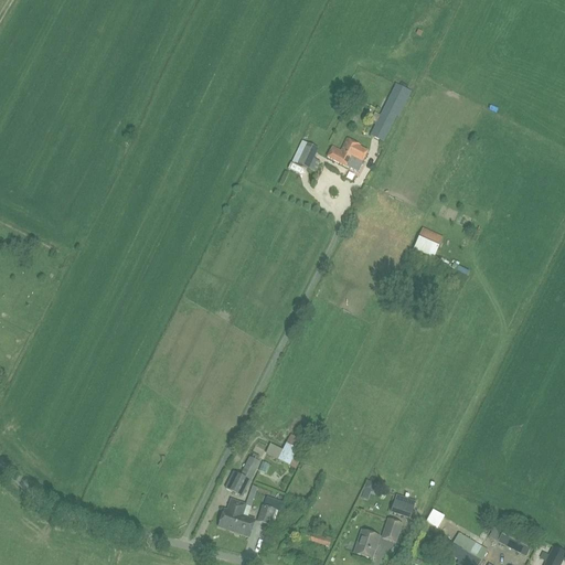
[(396,85),(370,137),(383,144),(396,117),(398,118),(412,93),(396,85)]
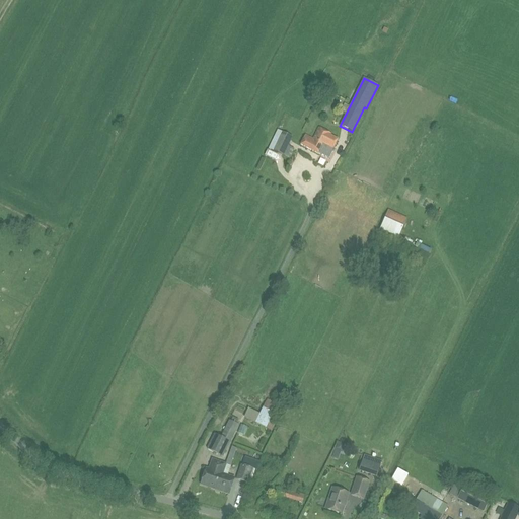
[(313,139),(305,136),(300,145),(320,155),(324,146),(332,150),(338,140),(330,136),(330,135),(318,129),(313,139)]
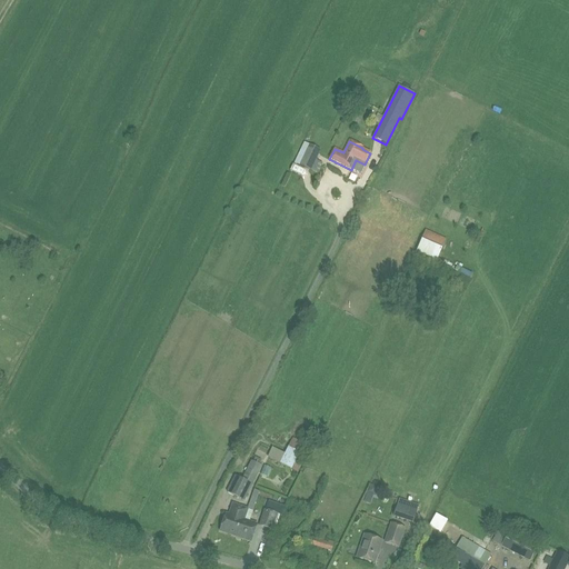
[(311,171),(320,151),(303,142),(295,163),(311,171)]
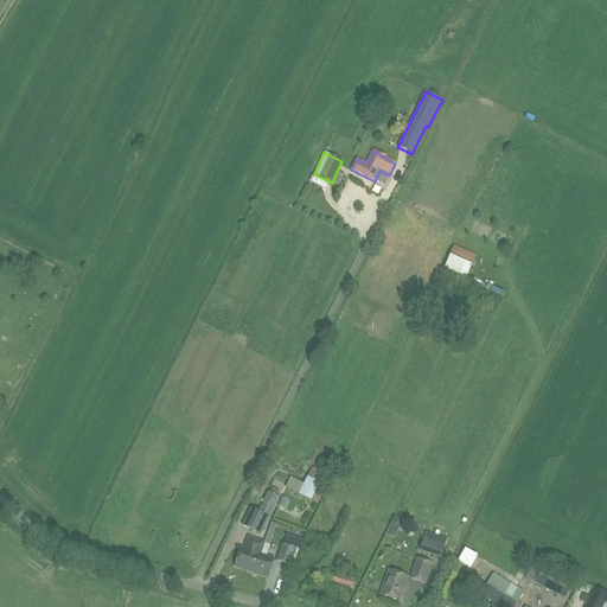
[(475,256),(454,246),(448,259),(471,268),(475,256)]
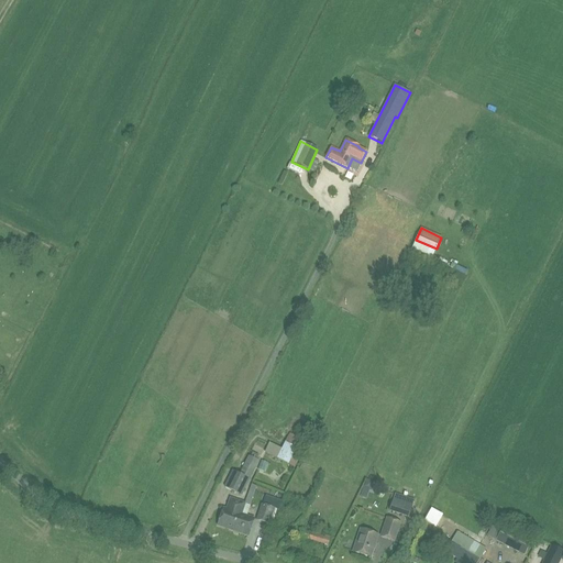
[(264,453),(295,468),(302,451),(297,449),(301,439),(289,433),(282,449),(269,443),(264,453)]
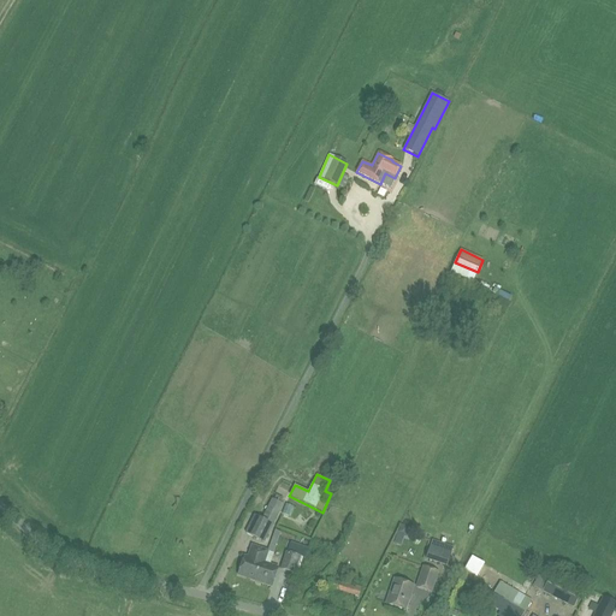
[(265,544),(284,505),(272,499),(262,520),(254,515),(246,533),(265,544)]
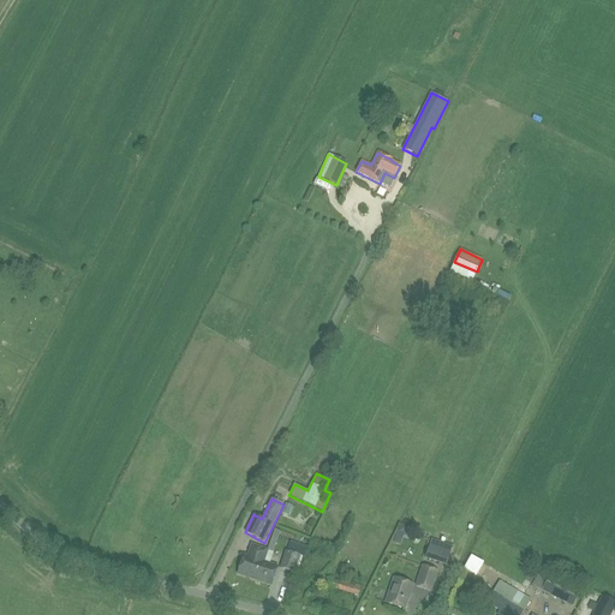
[(400,523),(398,531),(404,533),(407,532),(410,526),(400,523)]
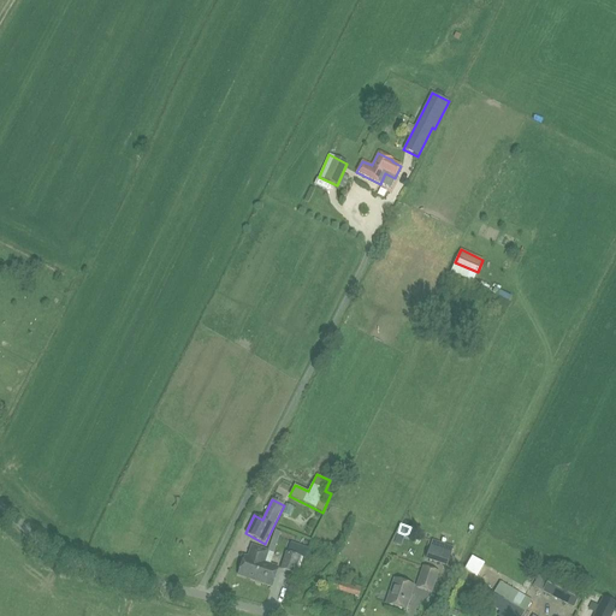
[(452,546),(432,540),(426,560),(446,567),(452,546)]
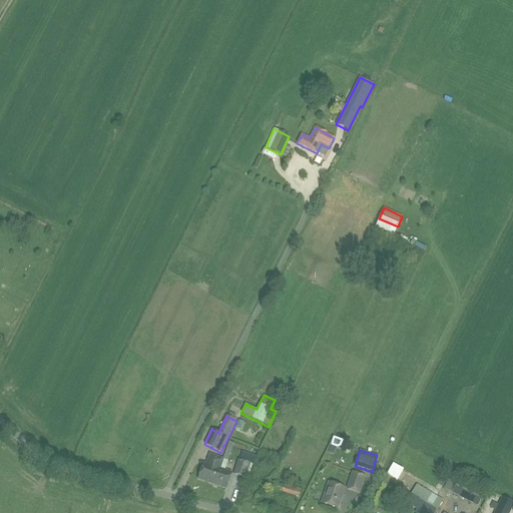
[(198,480),(226,489),(231,473),(219,469),(223,460),(209,455),(206,464),(203,464),(198,480)]
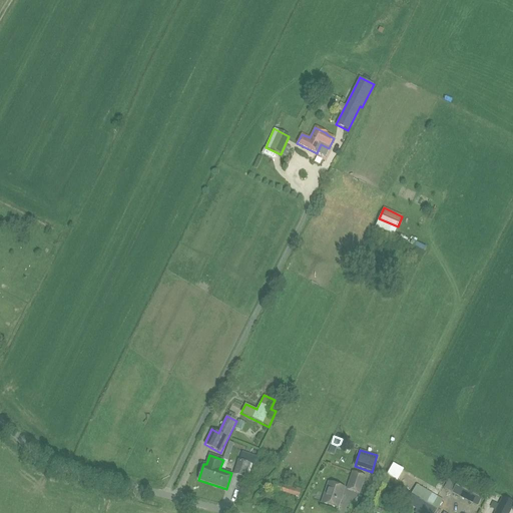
[(238,460),(233,475),(245,479),(246,474),(248,475),(253,465),(238,460)]
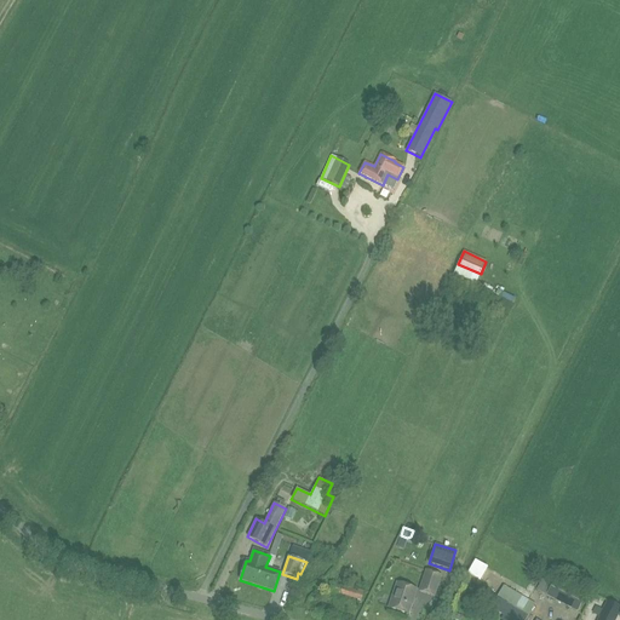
[(342,569),(339,581),(348,584),(351,572),(342,569)]
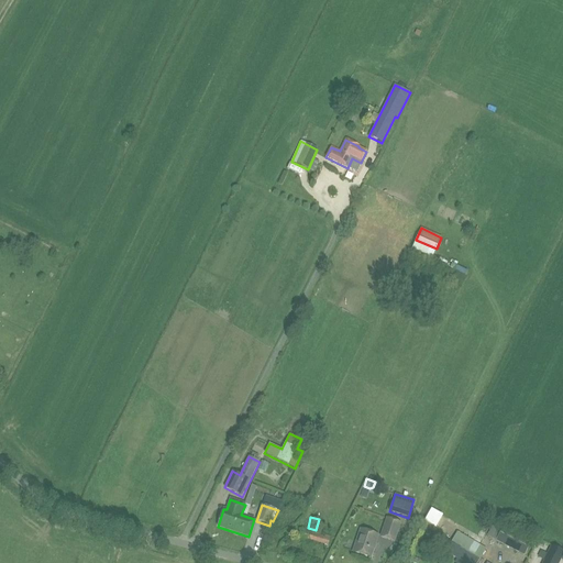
[(386,518),(381,538),(395,543),(401,523),(386,518)]
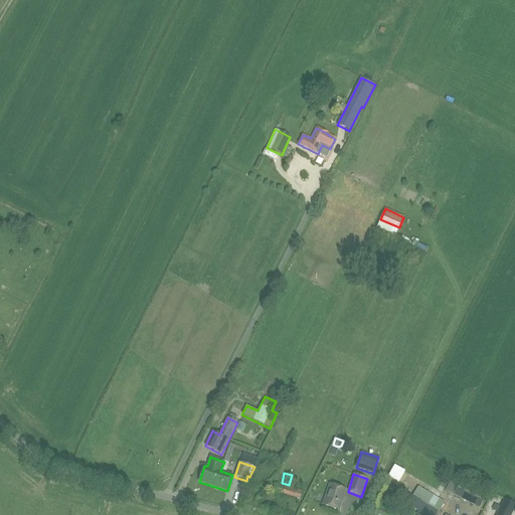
[(454,495),(480,508),(487,495),(460,482),(454,495)]
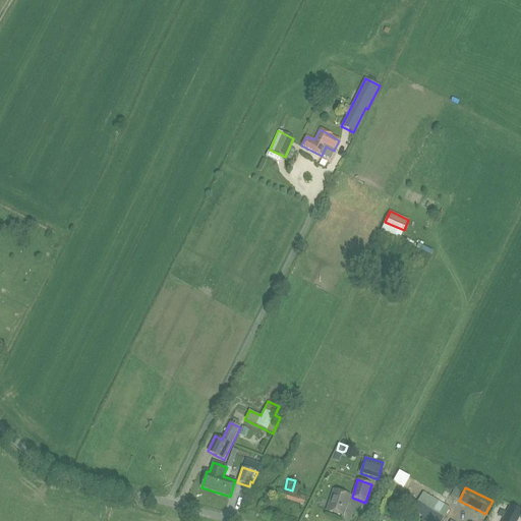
[(306,497),(279,488),(277,497),(303,505),(306,497)]
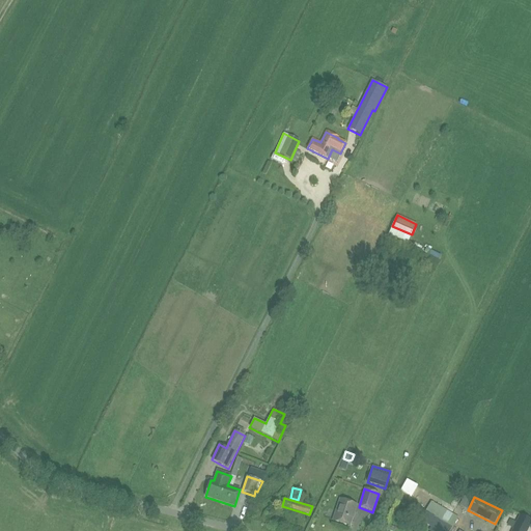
[(350,526),(357,506),(340,500),(333,521),(350,526)]
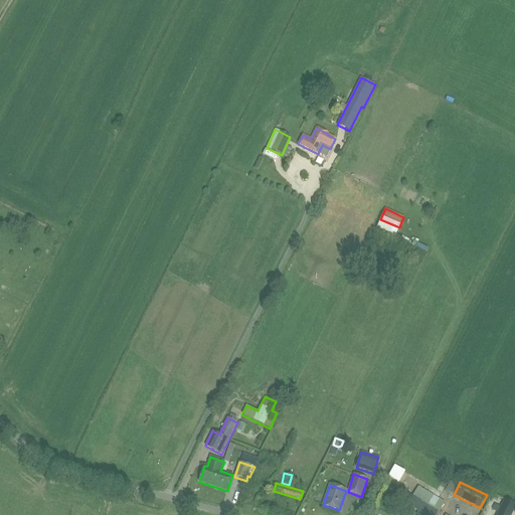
[(398,488),(393,497),(424,514),(442,514),(443,513),(439,511),(444,502),(417,487),(412,495),(398,488)]
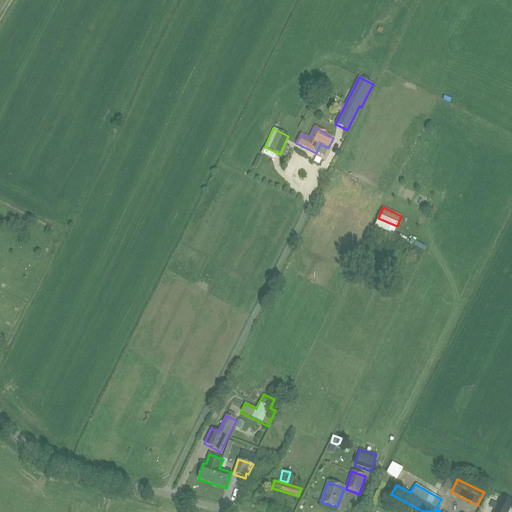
[(507,511),(511,503),(511,501),(501,497),(494,511),(507,511)]
